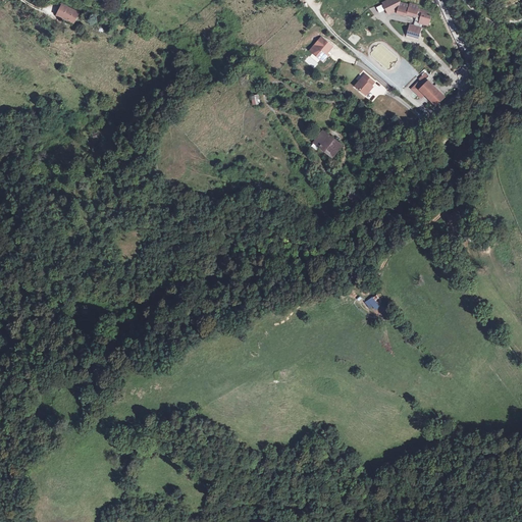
[(378,0),(377,0),(368,5),(372,13),(382,8),(378,0)]
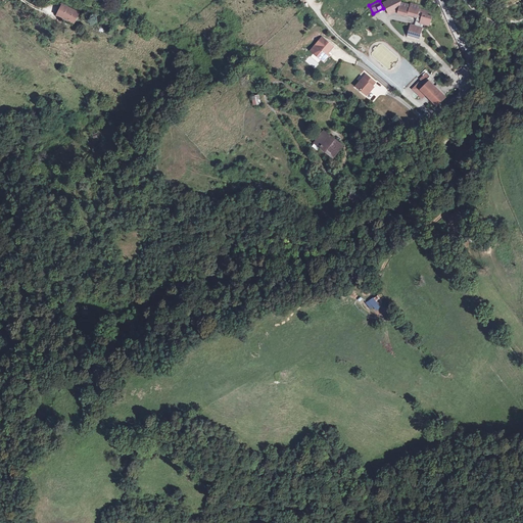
[(399,0),(389,0),(384,3),(389,14),(398,9),(400,2),(399,0)]
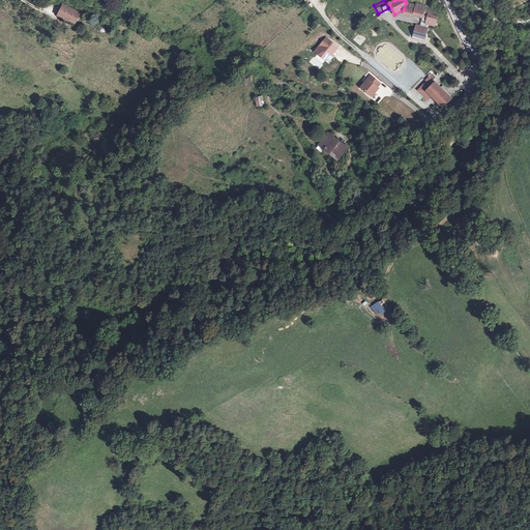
[(415,5),(406,2),(404,9),(404,11),(413,15),(412,16),(422,19),(420,26),(416,25),(412,37),(424,41),(429,28),(425,28),(427,24),(435,26),(438,17),(433,16),(434,11),(425,9),(425,6),(416,3),(415,5)]
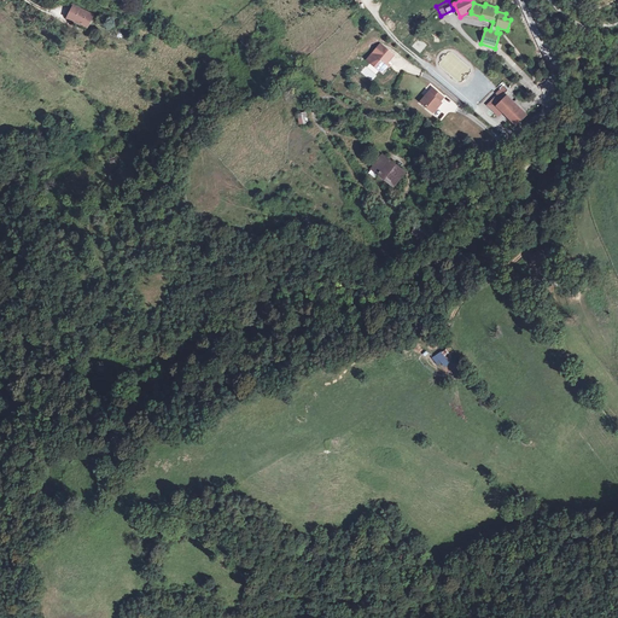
[(93,15),(75,5),(71,10),(73,11),(69,18),(87,27),(93,15)]
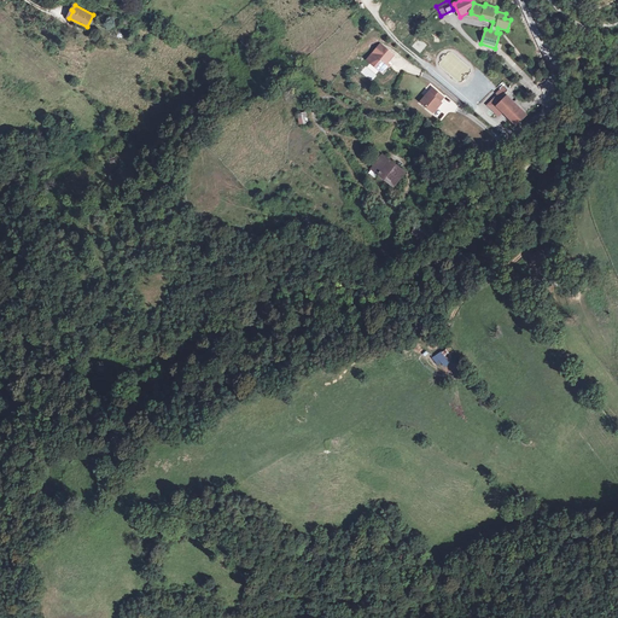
[(420,53),(426,45),(419,39),(413,46),(420,53)]
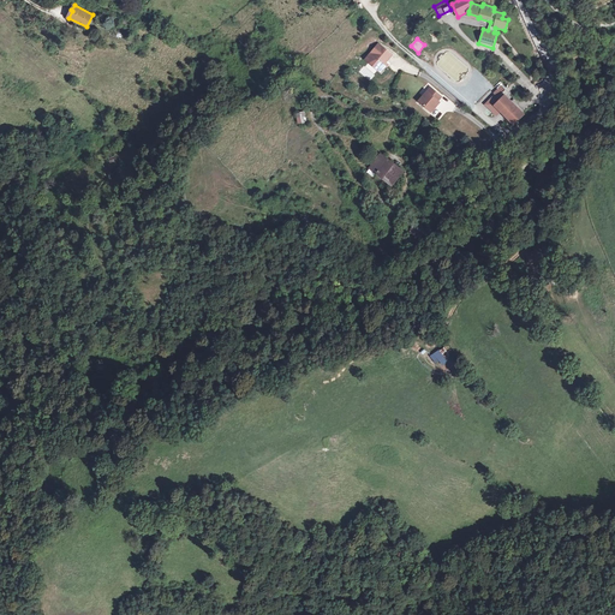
[(392,55),(380,45),(368,57),(371,60),(369,63),(378,70),(380,67),(383,70),(388,65),(386,63),(392,55)]
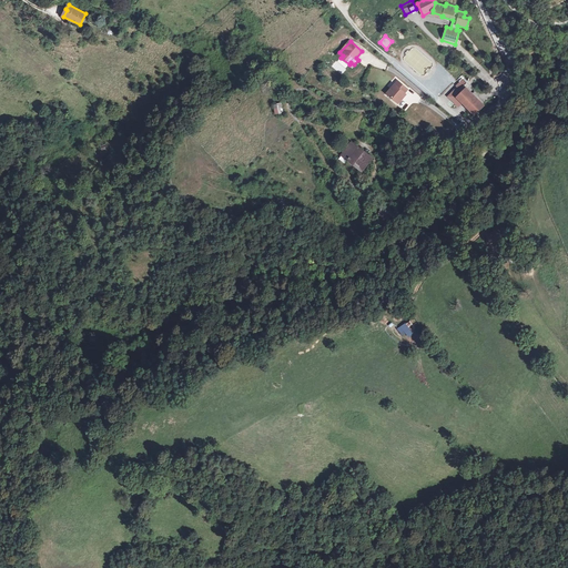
[(404,87),(397,81),(388,92),(392,97),(392,98),(398,103),(406,94),(404,93),(401,90),(404,87)]
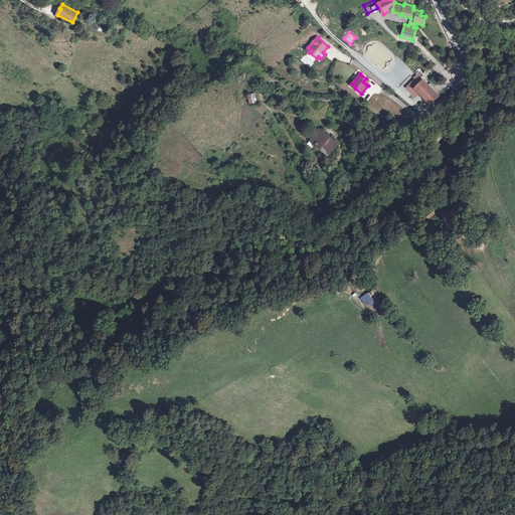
[(415,97),(420,93),(414,88),(418,83),(416,81),(420,78),(416,74),(413,78),(414,79),(406,88),(415,97)]
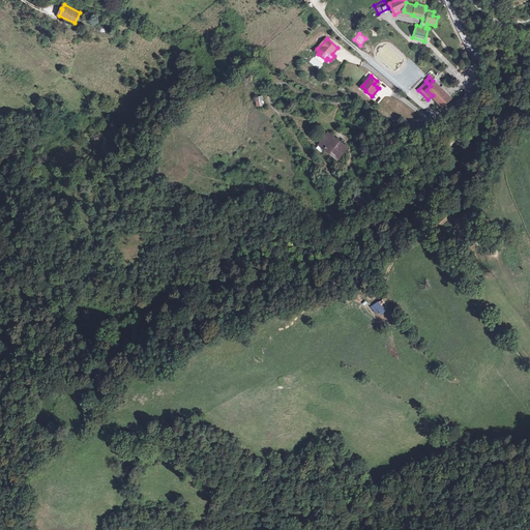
[(438,80),(436,77),(433,81),(429,84),(431,86),(427,90),(433,95),(438,100),(437,101),(443,107),(451,98),(435,82),(438,80)]
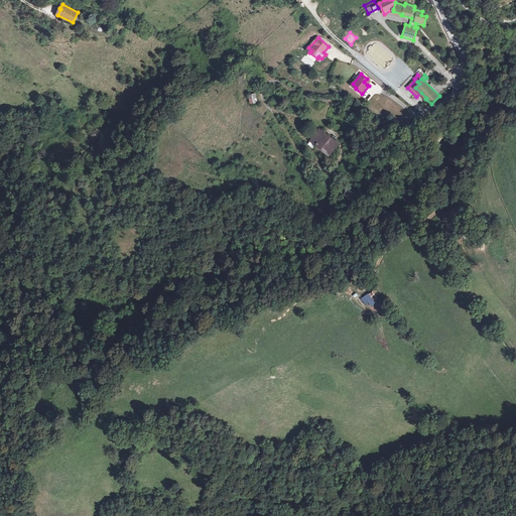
[(343,128),(335,122),(332,126),(340,132),(343,128)]
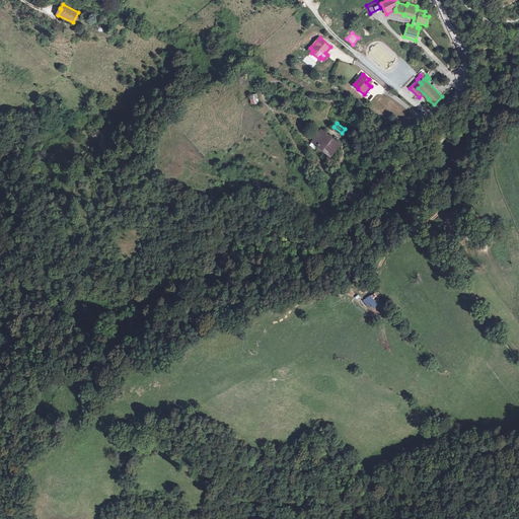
[(326,137),(320,132),(307,148),(314,153),(318,148),(319,147),(318,146),(319,144),(324,147),(322,149),(323,149),(326,152),(324,154),(329,157),(340,145),(327,135),(326,137)]
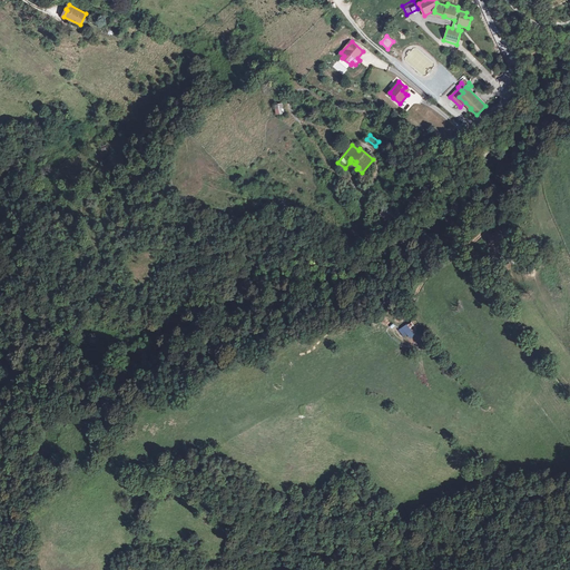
[(415,200),(404,193),(399,200),(410,208),(415,200)]
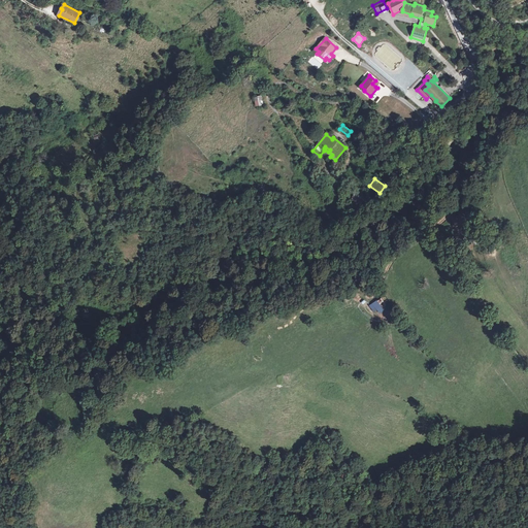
[(370,198),(357,190),(353,197),(366,205),(370,198)]
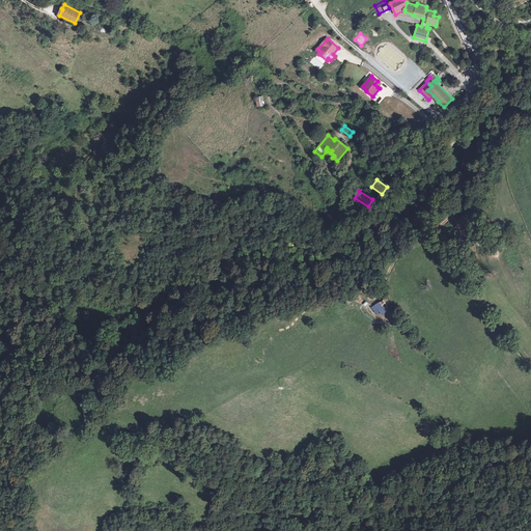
[(366,211),(368,206),(355,198),(353,202),(366,211)]
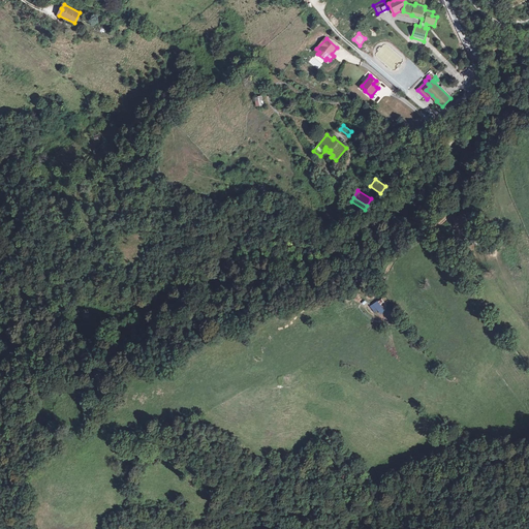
[(463,216),(457,220),(460,228),(466,225),(463,216)]
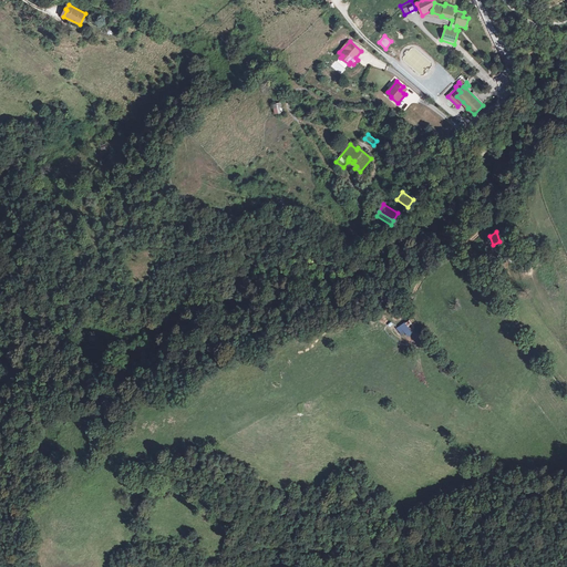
[(422,331),(413,320),(408,326),(415,336),(422,331)]
